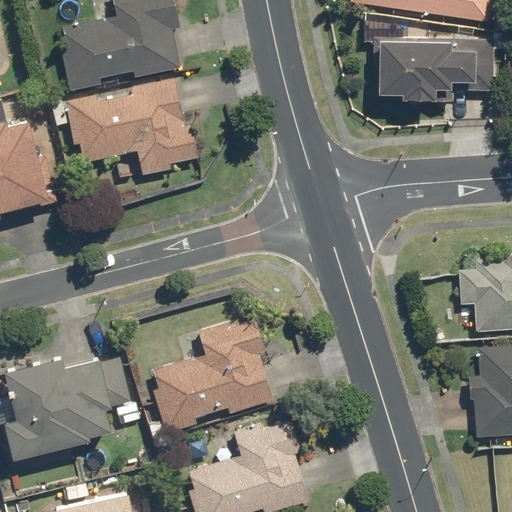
[(55,28),(68,90),(99,84),(97,77),(131,70),(132,77),(179,67),(171,30),(179,28),(172,0),(111,0),(115,15),(55,28)]
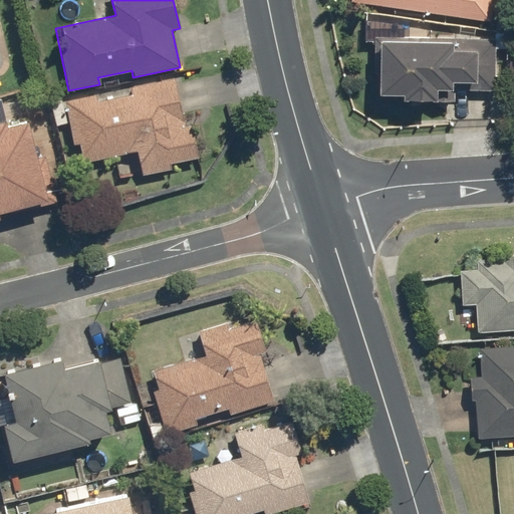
[(348,0),(348,1),(490,21),(492,0),(348,0)]
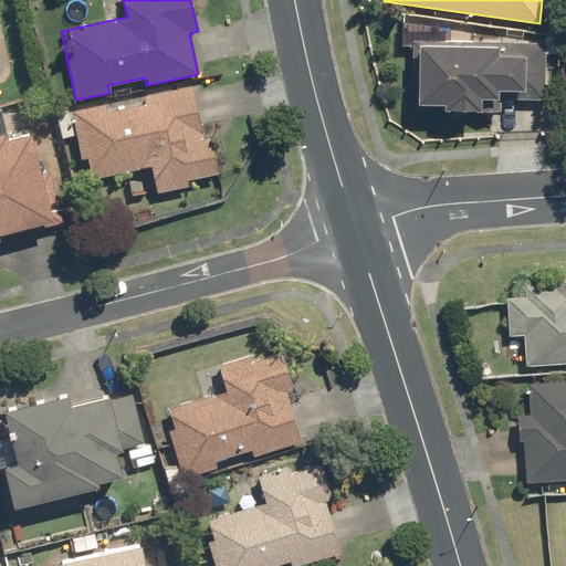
[(543,42),(411,39),(410,103),(441,104),(441,109),(479,111),(480,97),(542,98),(543,42)]
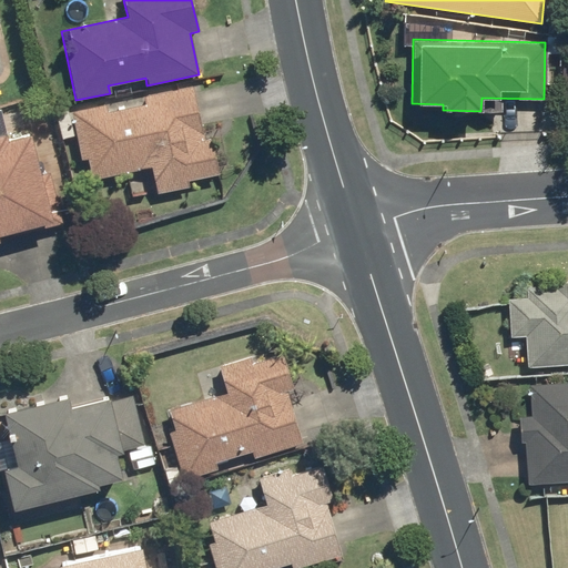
[(107,101),(68,108),(78,159),(85,158),(90,179),(151,168),(156,193),(220,181),(211,137),(203,139),(192,84),(141,94),(143,102),(108,109),(107,101)]
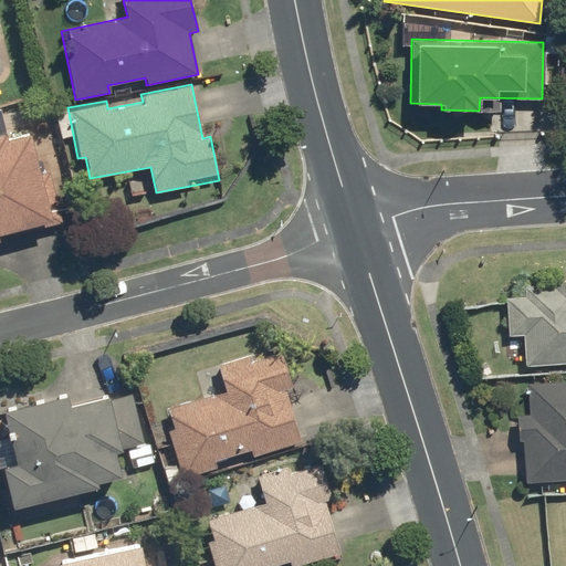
[(28,126),(0,133),(0,232),(51,220),(28,126)]
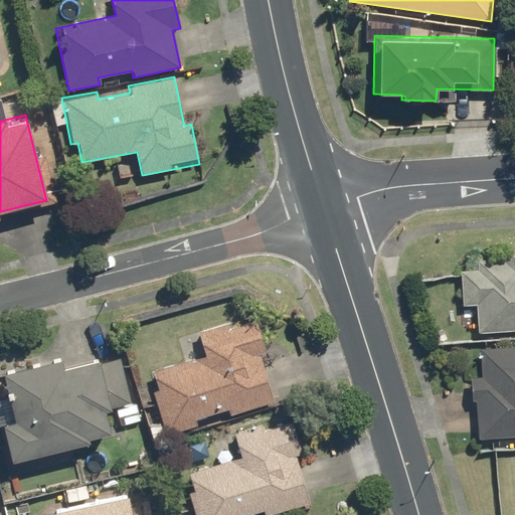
[(477,333),(514,330),(514,252),(475,256),(476,268),(458,269),(461,307),(475,306),(477,333)]
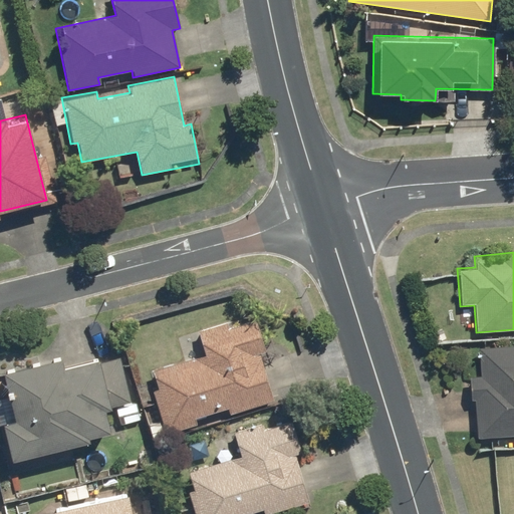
[(146,370),(165,434),(273,401),(259,354),(264,352),(253,318),(226,326),(225,321),(197,329),(204,353),(146,370)]
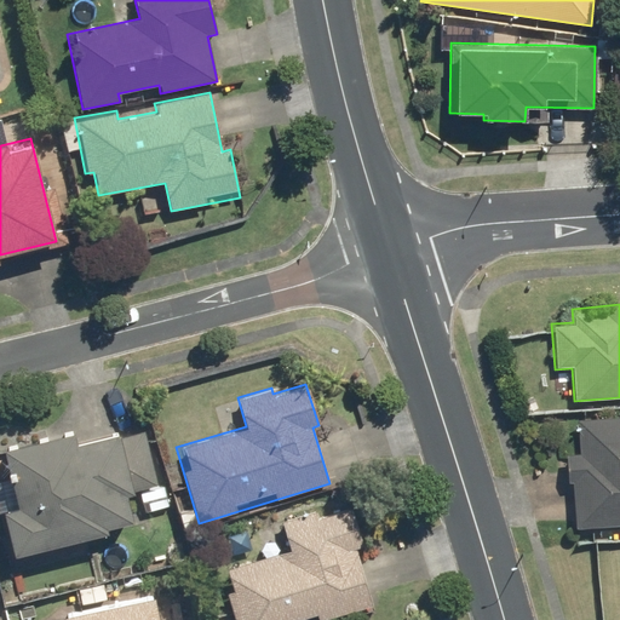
[(567,454),(573,528),(619,524),(619,414),(575,418),(578,453),(567,454)]
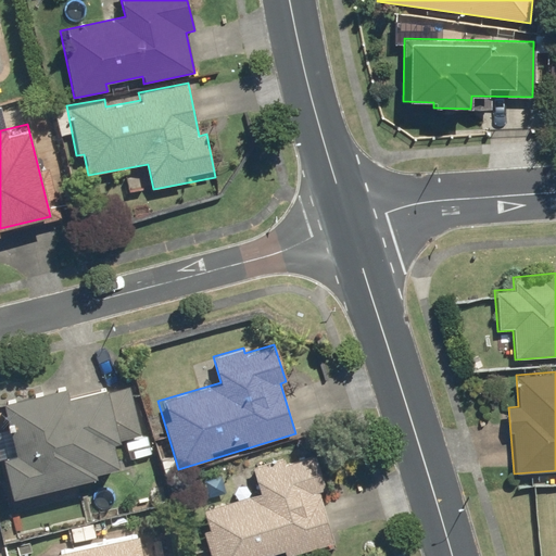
[(0,458),(1,459),(11,498),(96,477),(95,472),(118,466),(113,443),(140,437),(126,382),(67,397),(65,384),(2,401),(9,427),(0,429),(0,458)]
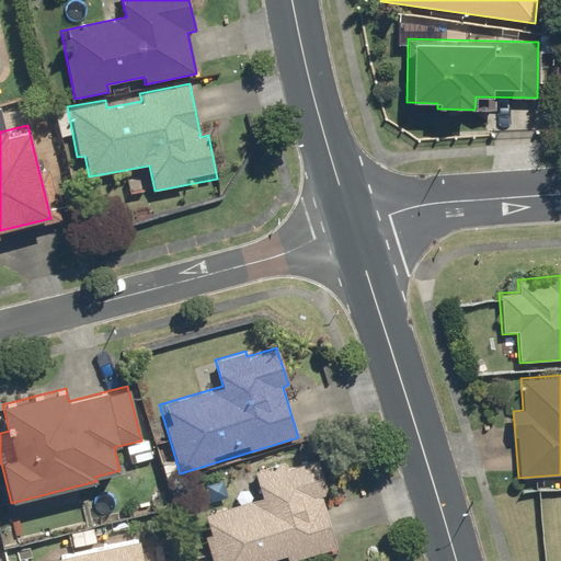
[(198,516),(212,560),(292,560),(336,547),(321,496),(328,495),(315,453),(254,471),(263,496),(198,516)]
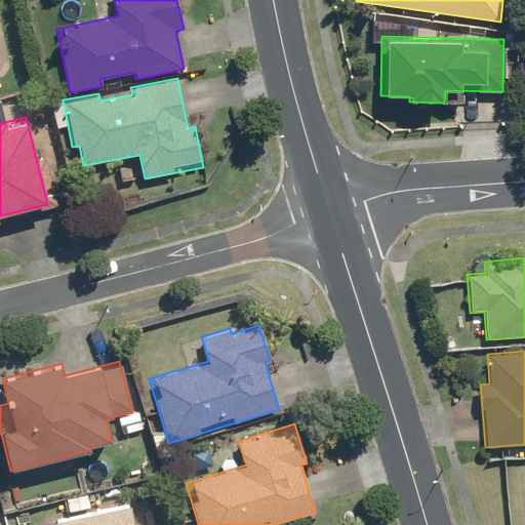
[(133,524),(129,505),(50,521),(51,524),(133,524)]
